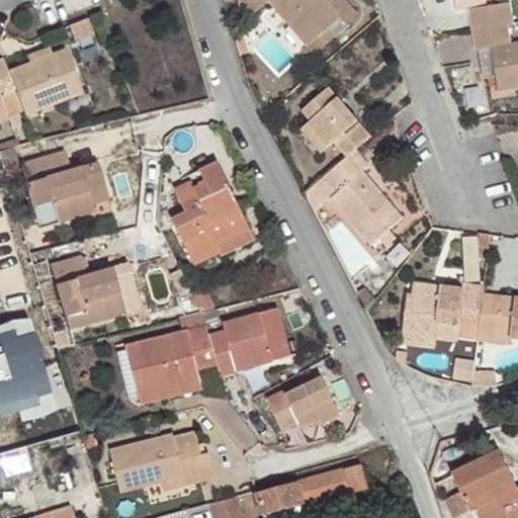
[(269,0),(268,2),(305,46),(301,49),(309,58),(333,35),(325,27),(339,16),(345,25),(357,15),(344,0),(330,0),(327,2),(325,0),(269,0)]
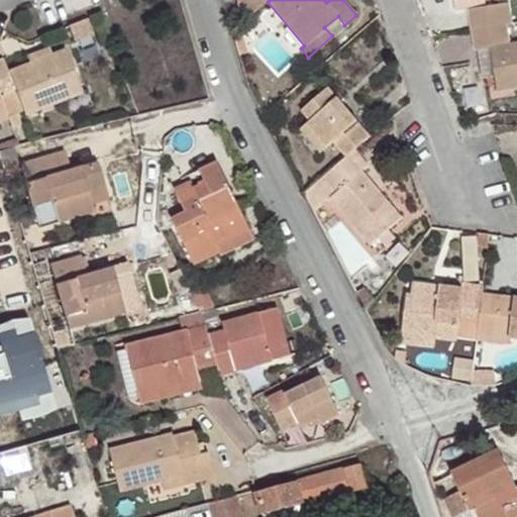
[(468,10),(472,29),(507,24),(513,23),(509,4),(468,10)]
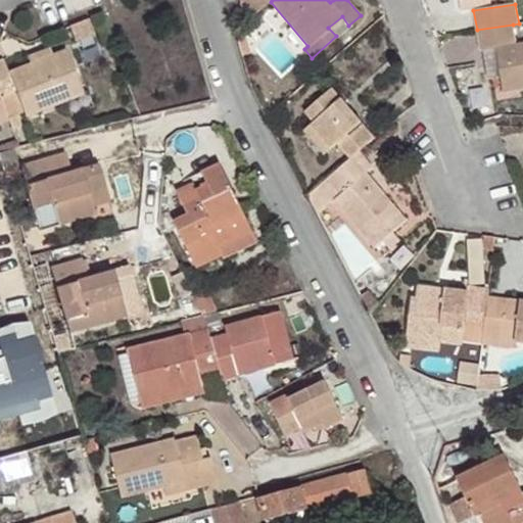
[(336,36),(348,26),(342,16),(328,28),(336,36)]
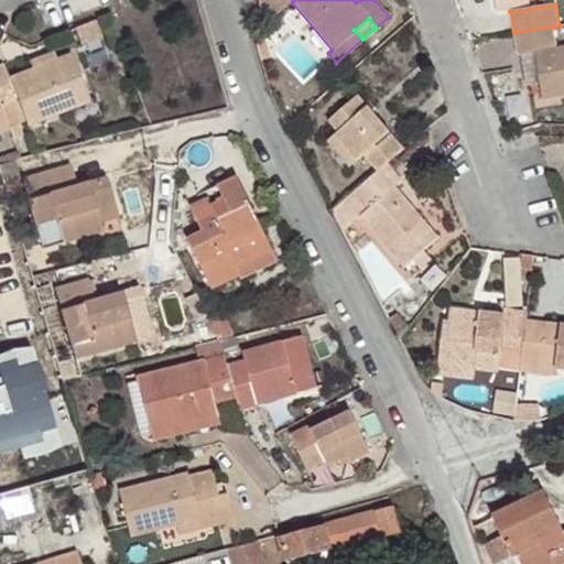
[(553,26),(514,32),(518,53),(520,54),(535,51),(541,82),(544,98),(563,95),(563,45),(556,46),(553,26)]
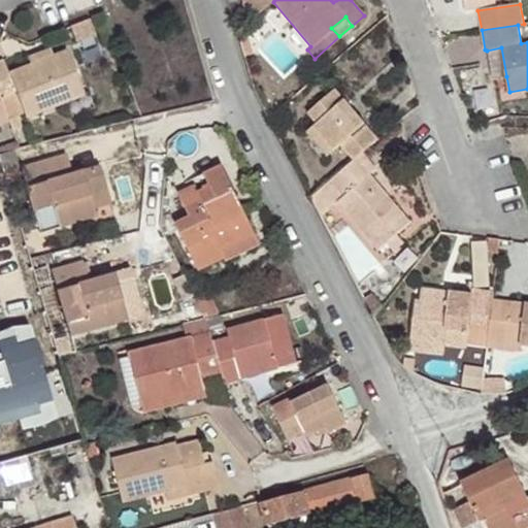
[(3,59),(0,60),(0,96),(17,91),(26,116),(85,92),(67,47),(50,55),(28,64),(8,72),(3,59)]
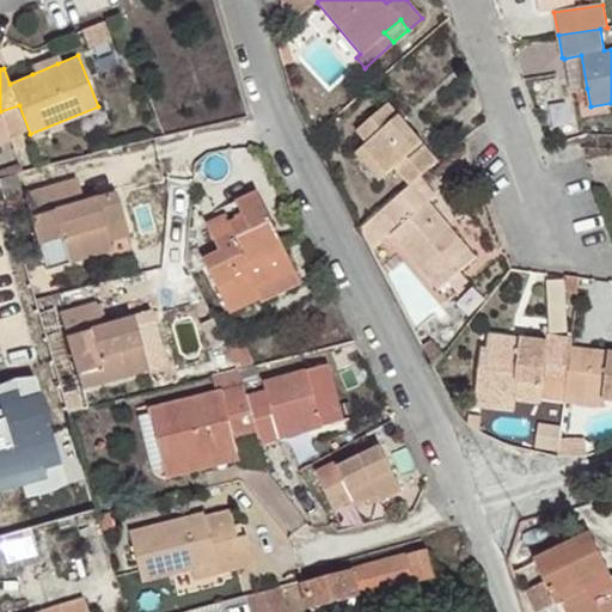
[(581,55),(564,59),(570,92),(587,89),(581,55)]
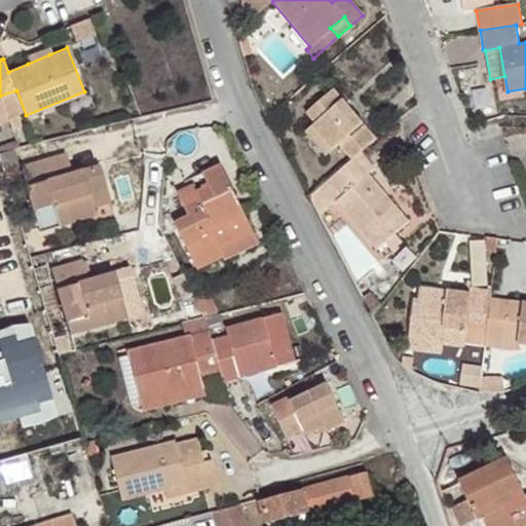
[(26,58),(28,64),(49,54),(47,49),(26,58)]
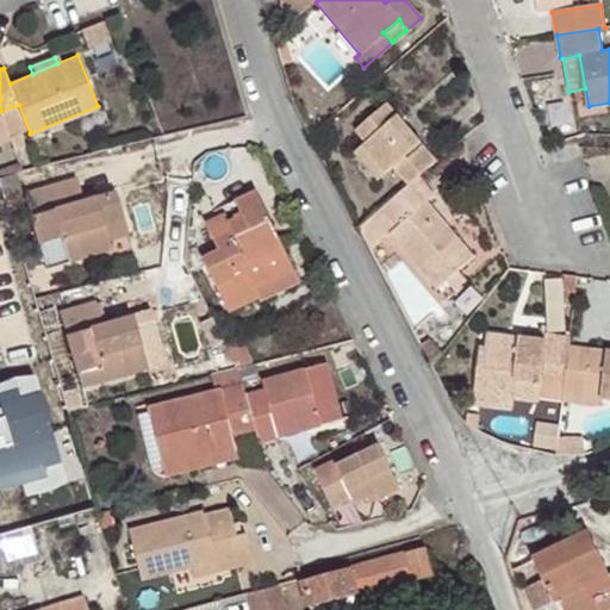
[(421,175),(436,160),(388,103),(355,131),(365,142),(361,145),(384,174),(392,167),(409,186),(421,175)]
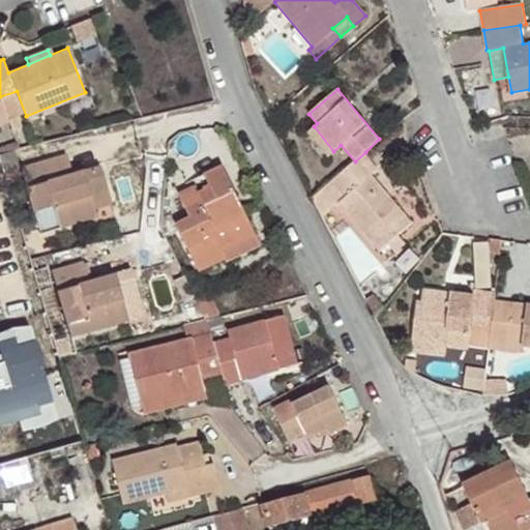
[(333,151),(314,126),(308,131),(328,155),(333,151)]
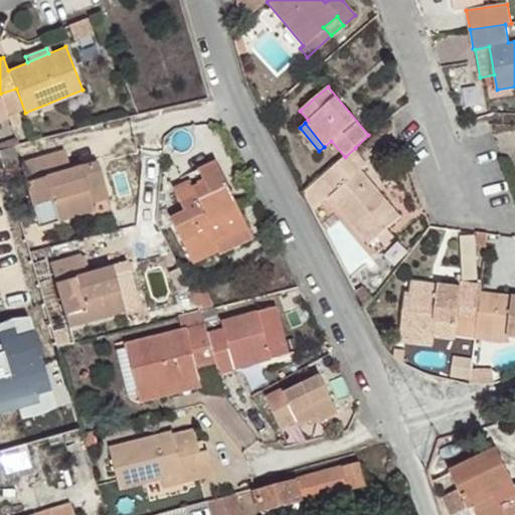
[(345,157),(321,176),(336,193),(330,198),(367,243),(399,217),(361,171),(369,164),(355,148),(345,157)]
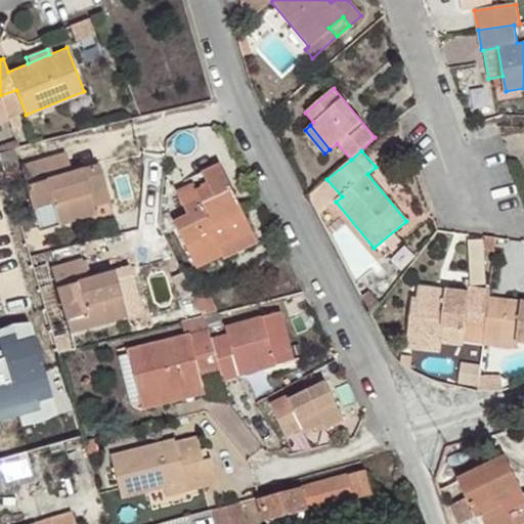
[(91,190),(107,185),(100,162),(58,174),(53,156),(20,167),(42,230),(99,214),(95,206),(91,190)]
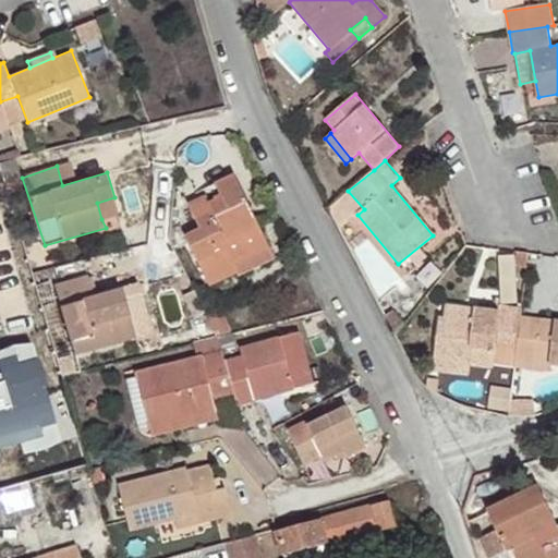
[(232,261),(268,244),(234,174),(214,184),(221,198),(208,205),(204,194),(186,204),(198,229),(184,235),(209,284),(238,270),(232,261)]
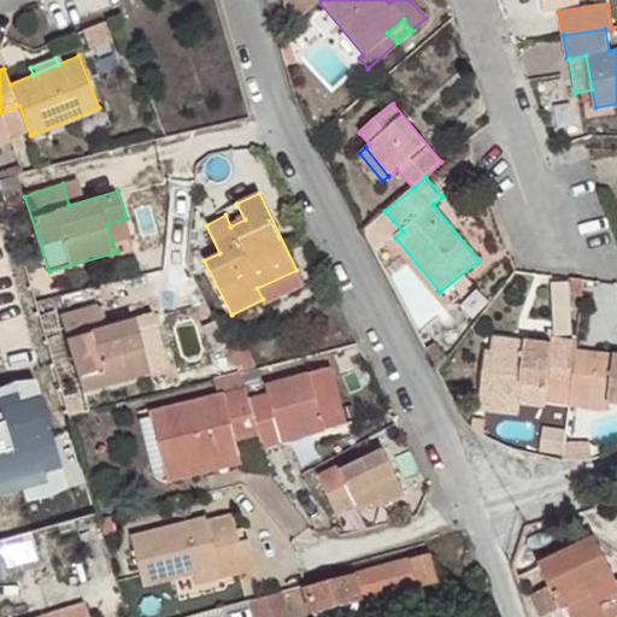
[(385,211),(363,231),(364,234),(375,256),(395,238),(403,231),(385,211)]
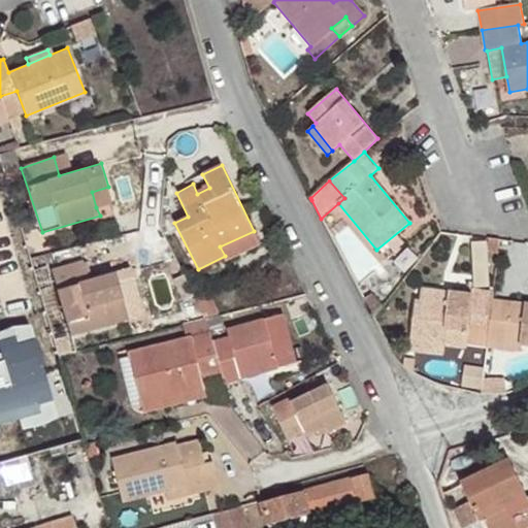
[(113,202),(108,187),(92,192),(96,207),(113,202)]
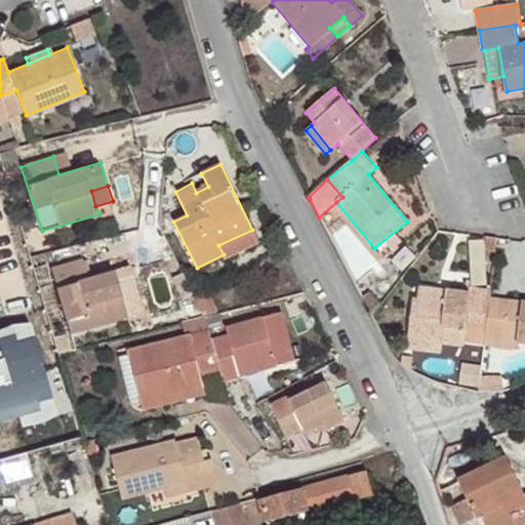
[(263,248),(252,230),(218,245),(224,254),(229,263),(263,248)]
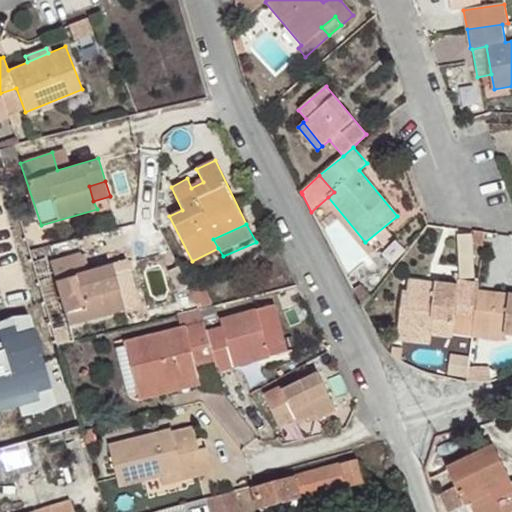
[(486,232),(477,231),(476,242),(485,243),(486,232)]
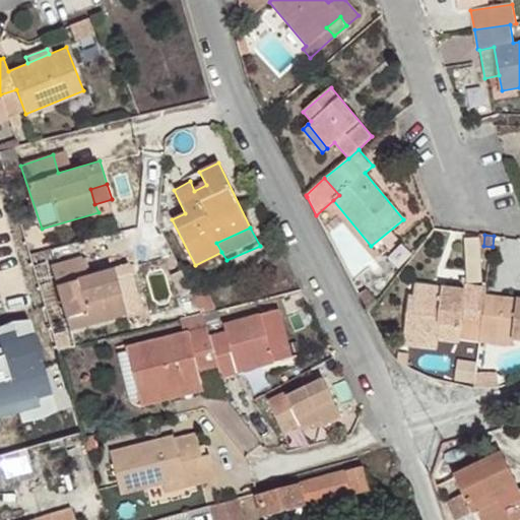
[(483,280),(481,237),(467,237),(469,281),(483,280)]
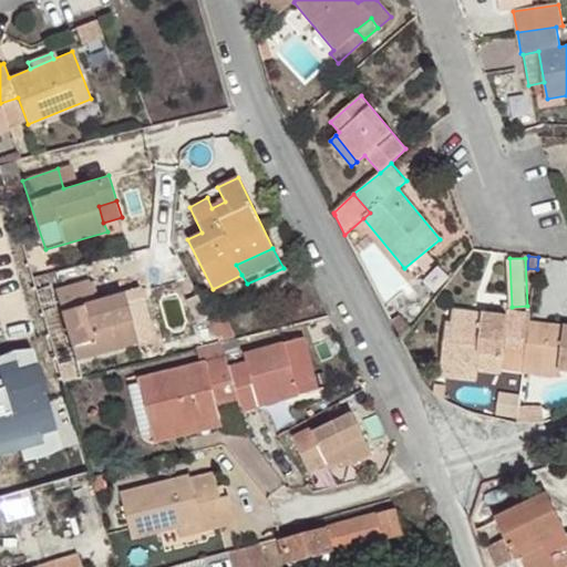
[(132,318),(152,312),(144,286),(99,300),(93,278),(58,290),(79,358),(140,340),(136,332),(132,318)]
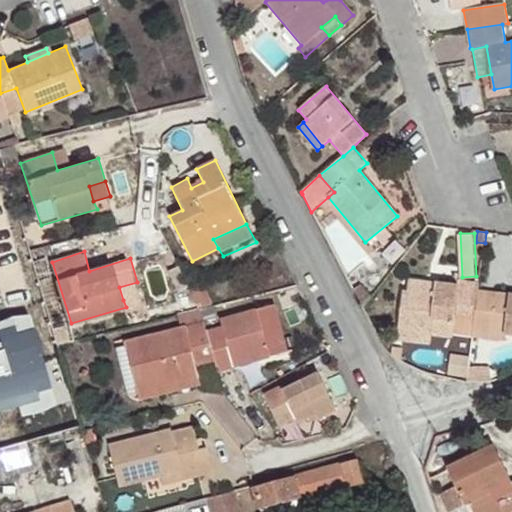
[(479,292),(480,283),(458,280),(458,285),(410,279),(409,292),(402,291),(397,331),(432,334),(453,338),(456,315),(475,318),(476,314),(479,292)]
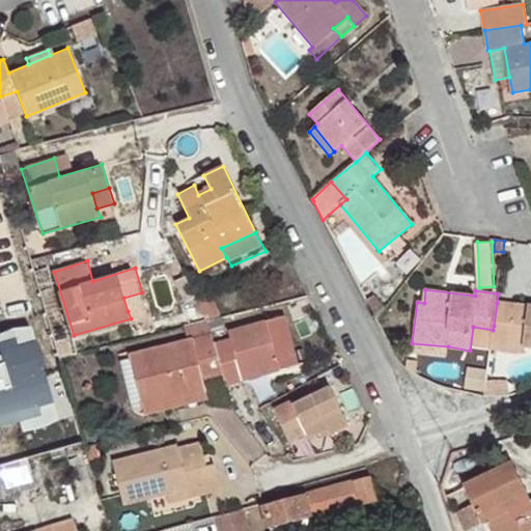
[(146,305),(142,292),(123,298),(128,311),(146,305)]
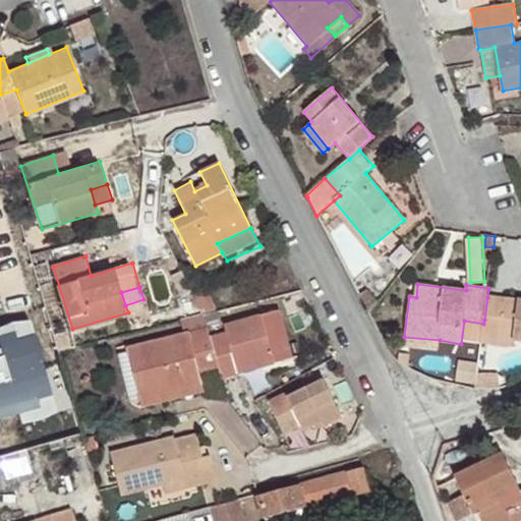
[(520,300),(487,297),(484,320),(483,324),(483,330),(515,334),(514,340),(520,341),(520,300)]
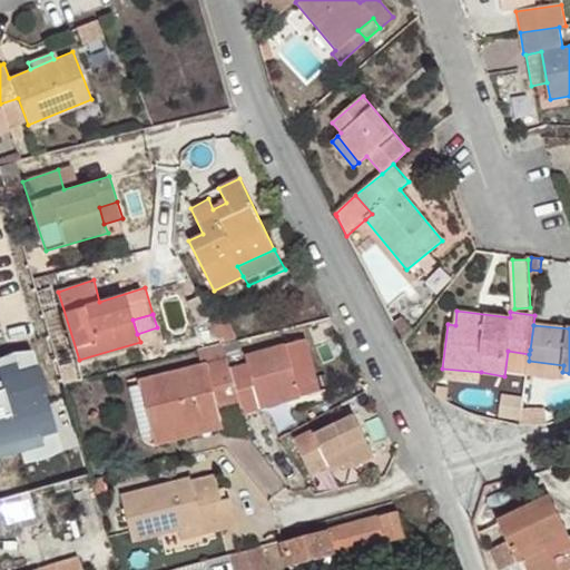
[(246,364),(229,367),(241,403),(244,414),(263,409),(262,403),(297,392),(298,397),(318,394),(304,338),(245,355),(246,364)]
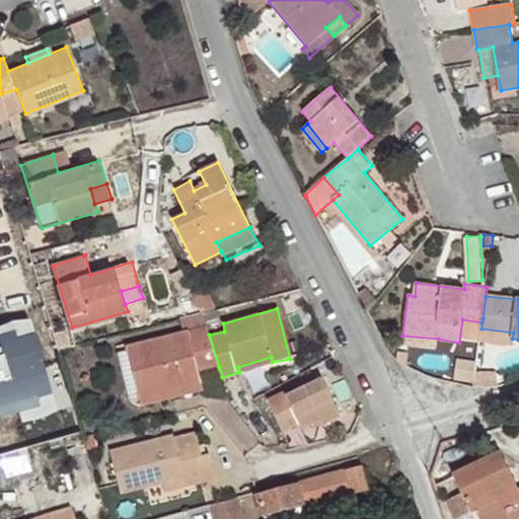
[(202,312),(184,316),(189,331),(126,348),(139,396),(201,381),(198,371),(219,367),(209,335),(202,312)]
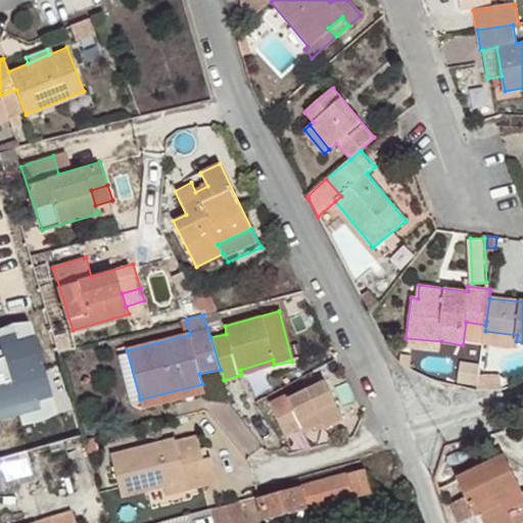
[(463,345),(483,348),(483,344),(485,331),(485,325),(466,322),(463,345)]
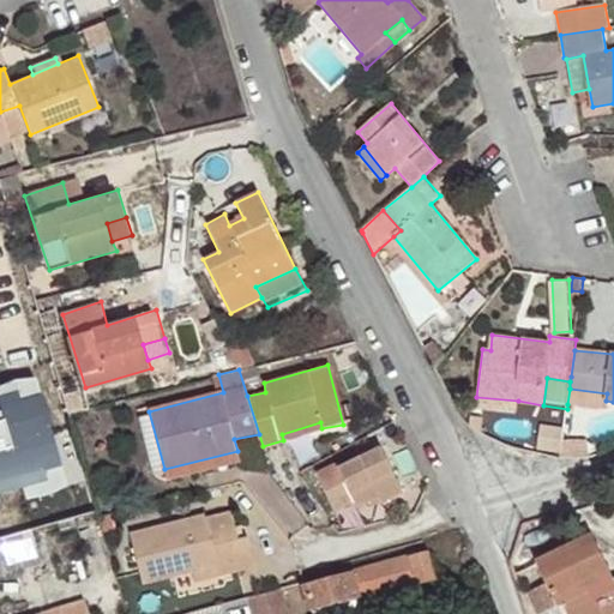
[(0,505),(68,486),(35,379),(13,381),(0,387),(0,410),(2,421),(0,421),(0,505)]
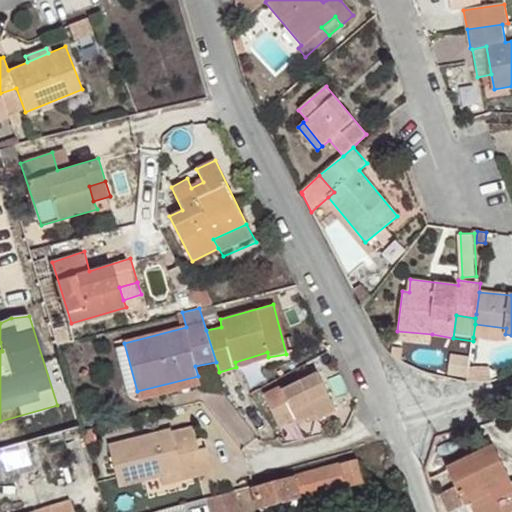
[(475,324),(473,337),(504,341),(505,334),(506,328),(475,324)]
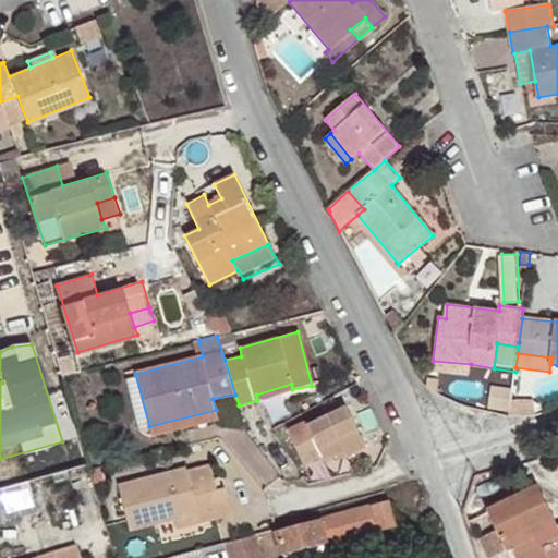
[(471,364),(433,361),(432,371),(470,376),(471,364)]
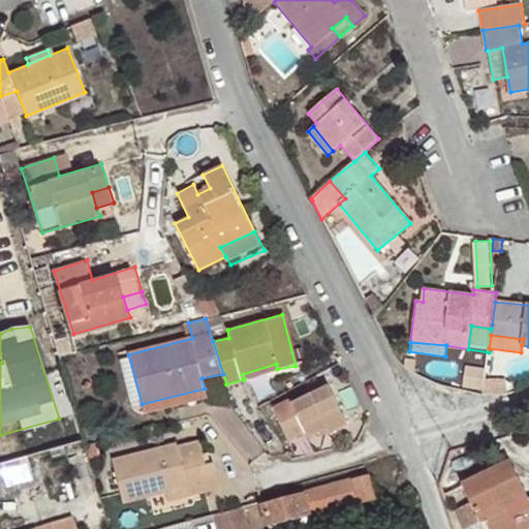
[(347,414),(328,378),(291,398),(289,393),(272,402),(289,436),(306,426),(309,431),(327,421),(328,425),(347,414)]
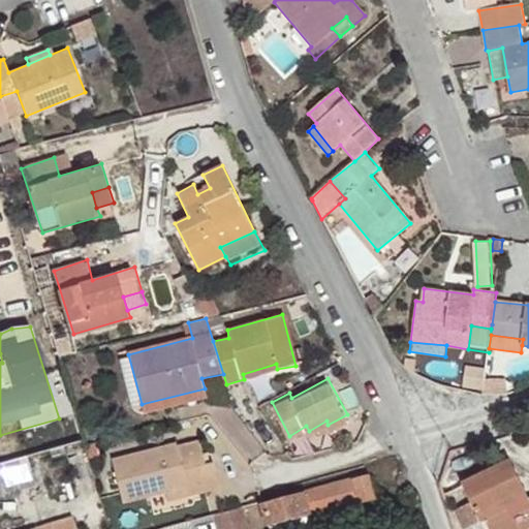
[(205,389),(142,404),(144,415),(207,398),(205,389)]
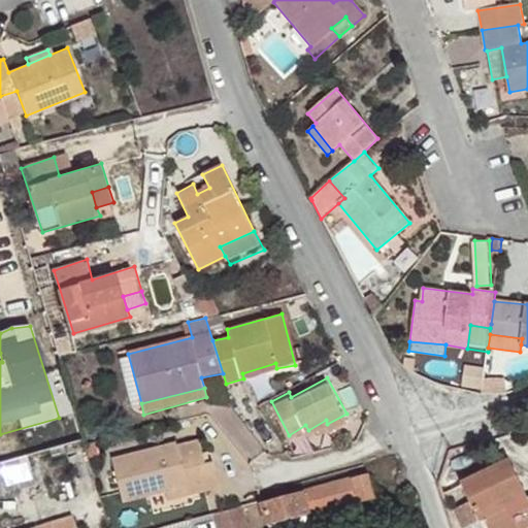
[(189,487),(192,497),(223,489),(217,463),(206,466),(200,441),(178,448),(177,442),(114,459),(126,502),(166,492),(189,487)]
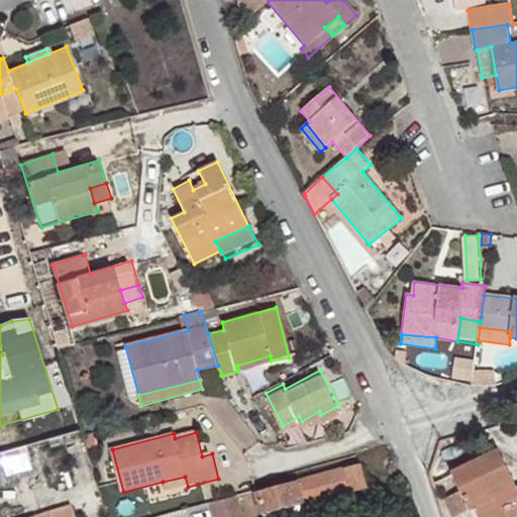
[(0,450),(0,484),(37,473),(28,442),(0,450)]
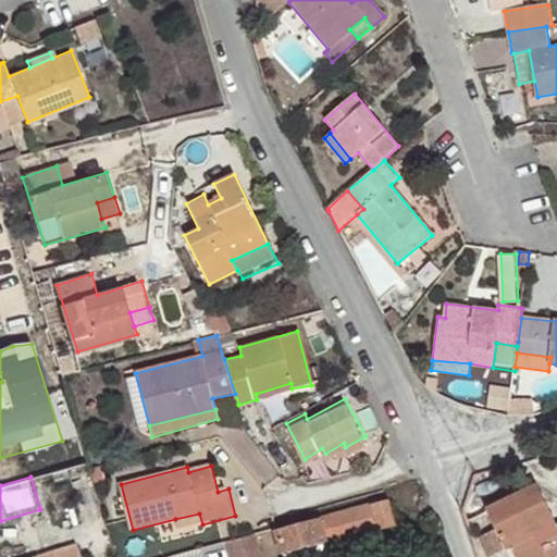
[(547,516),(553,512),(540,483),(489,508),(506,549),(512,546),(517,556),(548,556),(546,551),(556,545),(556,524),(552,528),(547,516)]
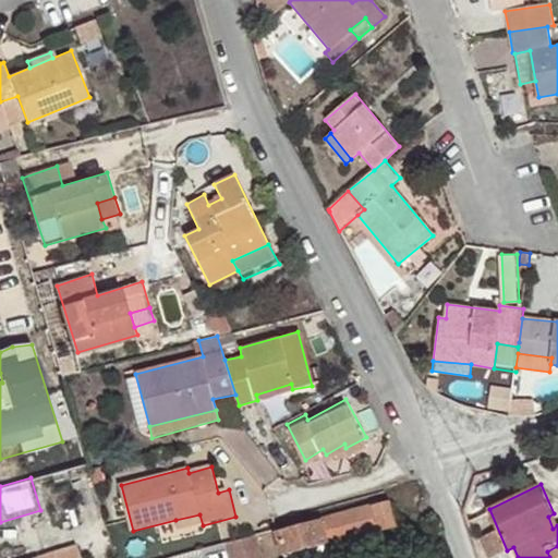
[(390,500),(277,534),(283,557),(327,545),(397,525),(390,500)]
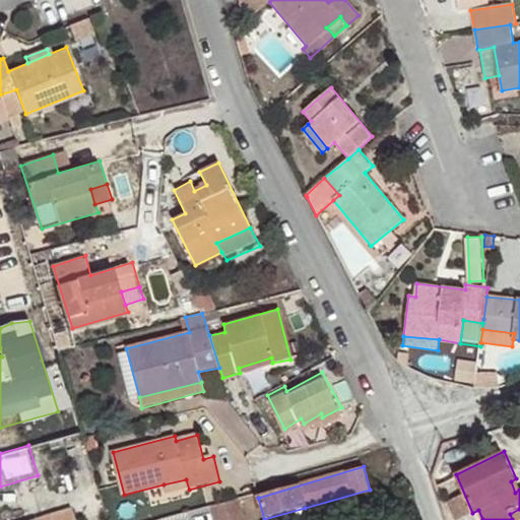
[(519,490),(519,488),(516,478),(511,481),(515,493),(519,490)]
